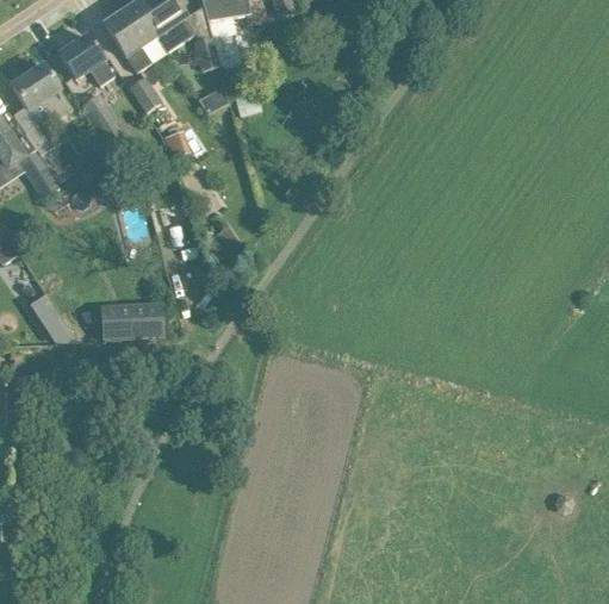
[(138,0),(135,2),(137,6),(156,35),(167,51),(180,42),(192,35),(196,31),(185,16),(176,4),(174,0),(138,0)]
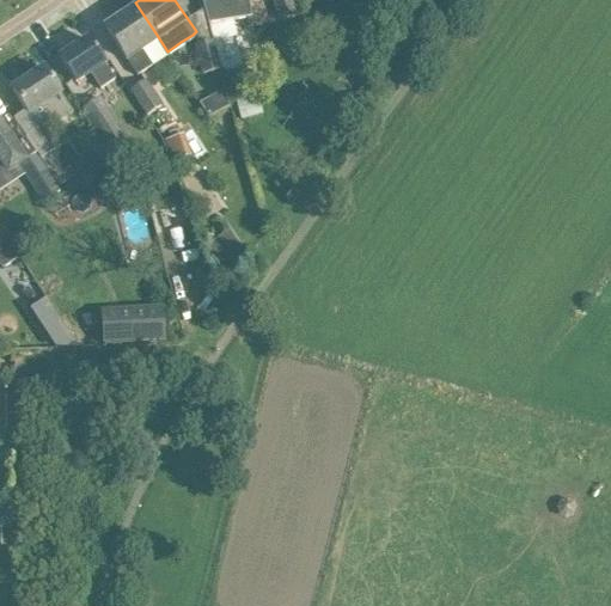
[(201,0),(202,5),(209,30),(234,25),(231,0),(201,0)]
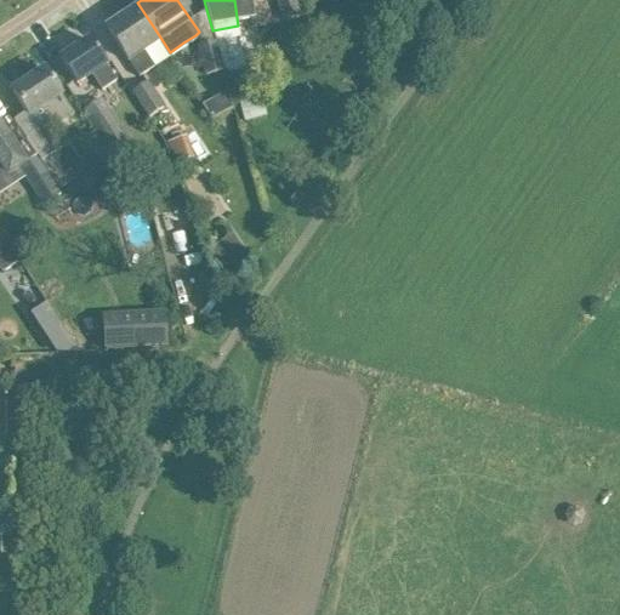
[(277,0),(283,17),(301,11),(297,0),(277,0)]
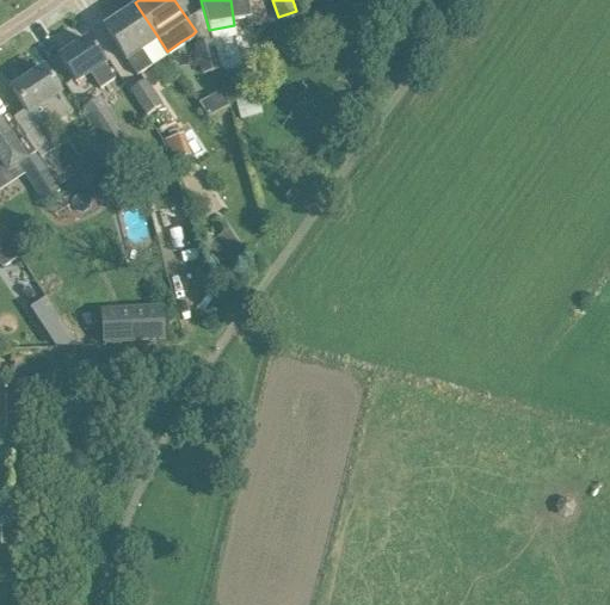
[(135,2),(104,24),(108,29),(117,44),(136,72),(152,62),(140,45),(156,35),(137,6),(135,2)]
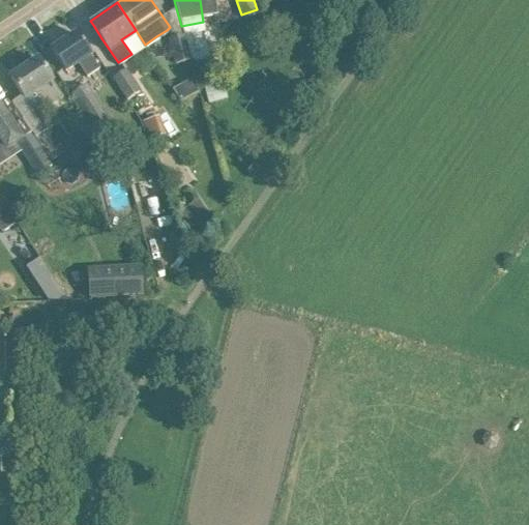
[(99,64),(76,30),(51,47),(65,68),(78,60),(86,74),(99,64)]
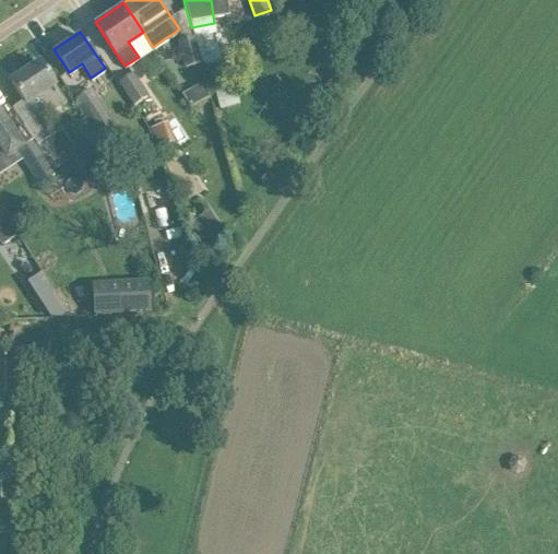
[(183,63),(201,59),(194,33),(177,36),(183,63)]
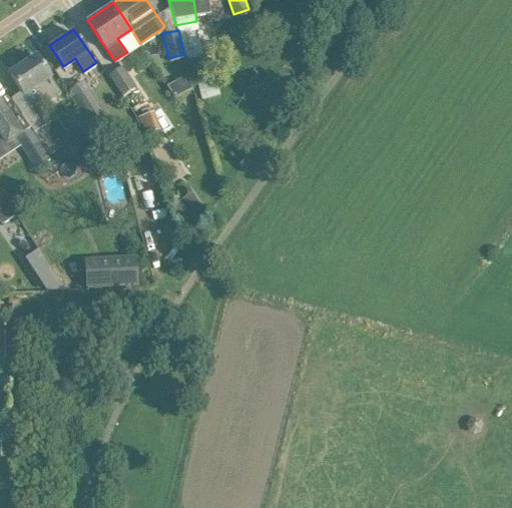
[(9,71),(10,74),(20,88),(10,95),(21,111),(33,129),(45,121),(33,102),(45,94),(48,100),(61,92),(36,54),(9,71)]
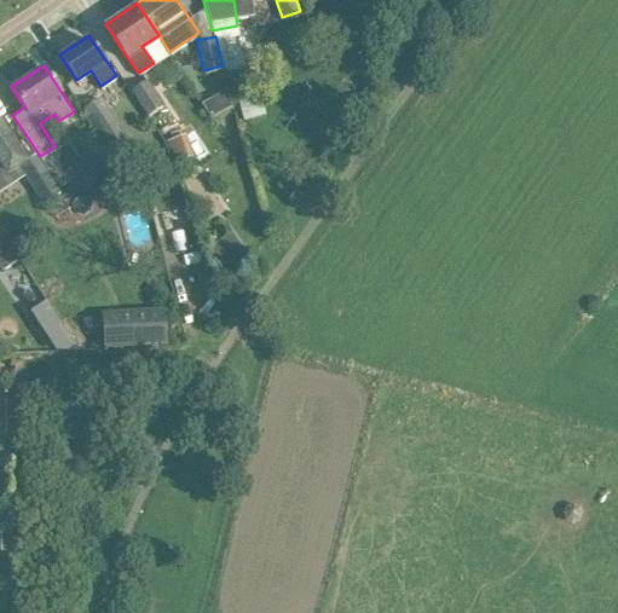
[(146,113),(165,102),(148,76),(130,87),(146,113)]
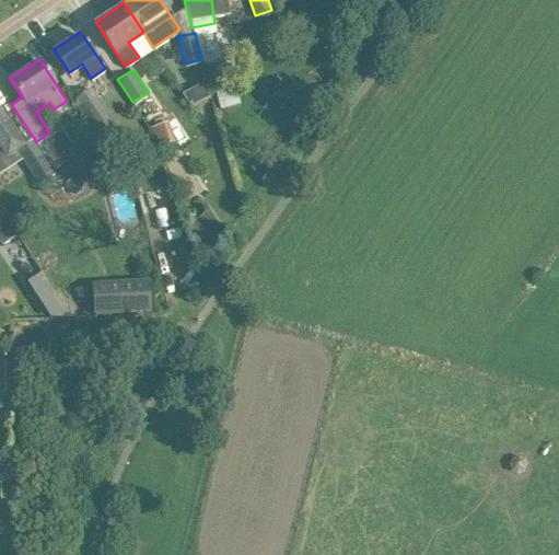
[(103,140),(119,128),(92,84),(73,95),(103,140)]
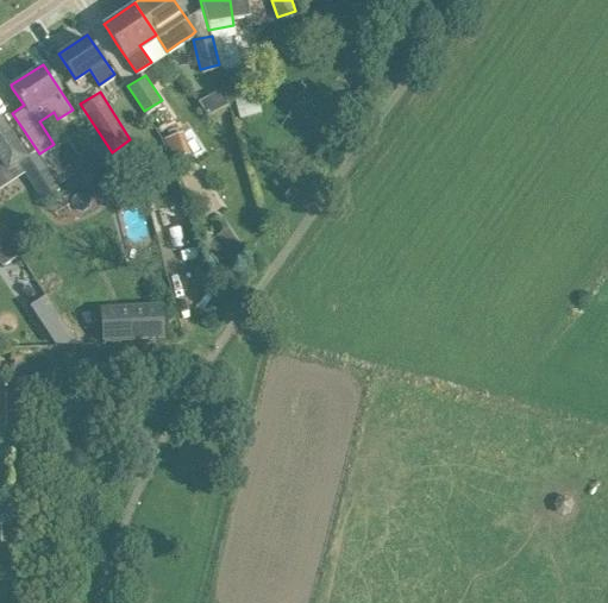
[(0,161),(6,170),(18,163),(25,158),(24,156),(17,145),(0,120),(0,161)]
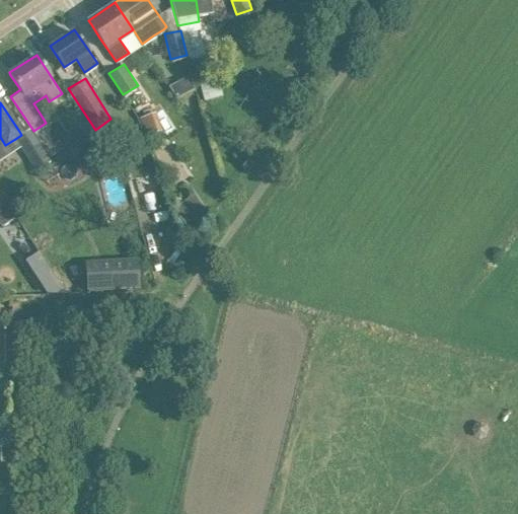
[(21,135),(15,139),(22,149),(39,139),(29,126),(20,133),(21,135)]
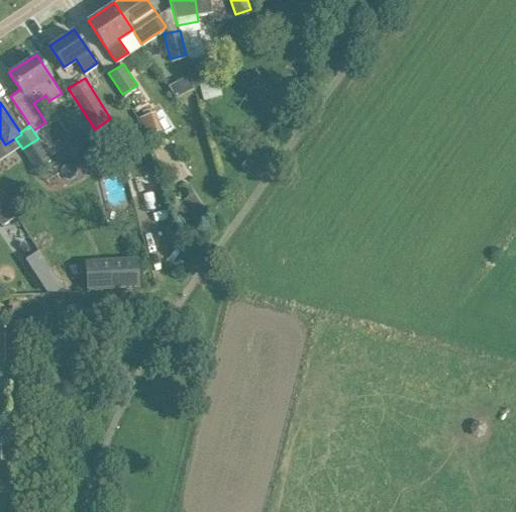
[(0,220),(1,222),(15,214),(0,190),(0,220)]
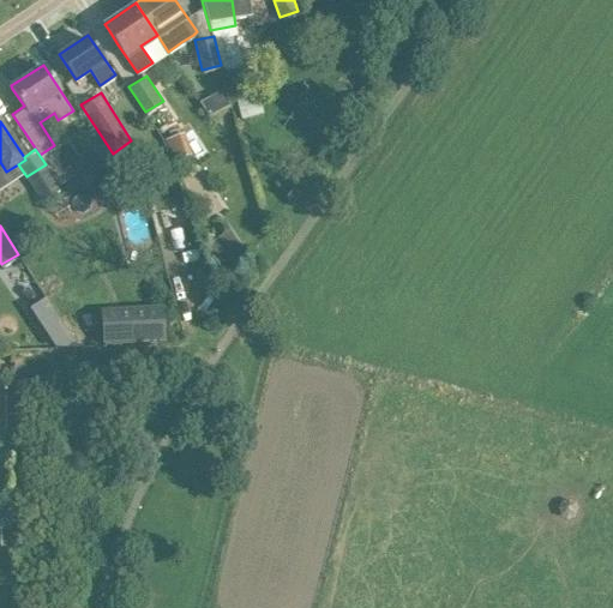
[(36,302),(60,345),(74,347),(47,295),(36,302)]
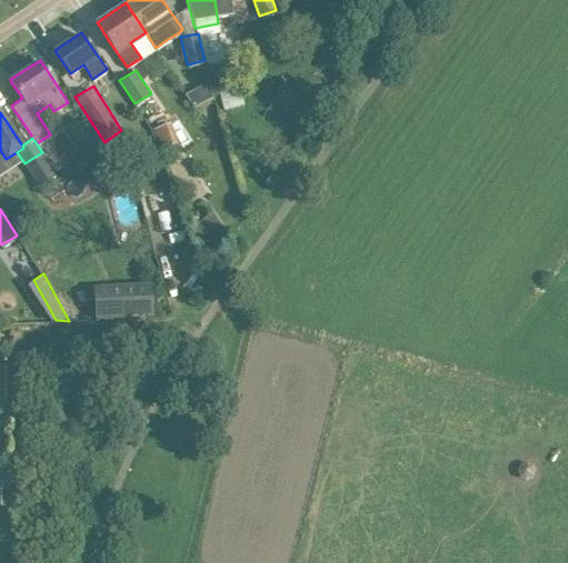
[(96,317),(153,313),(151,281),(92,284),(96,317)]
